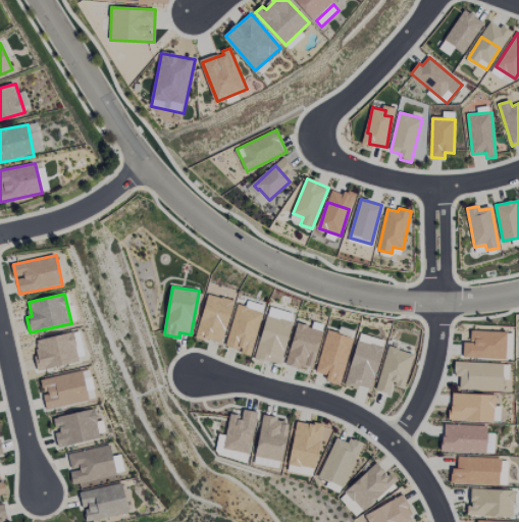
[(234,301),(208,295),(197,337),(222,345),(234,301)]
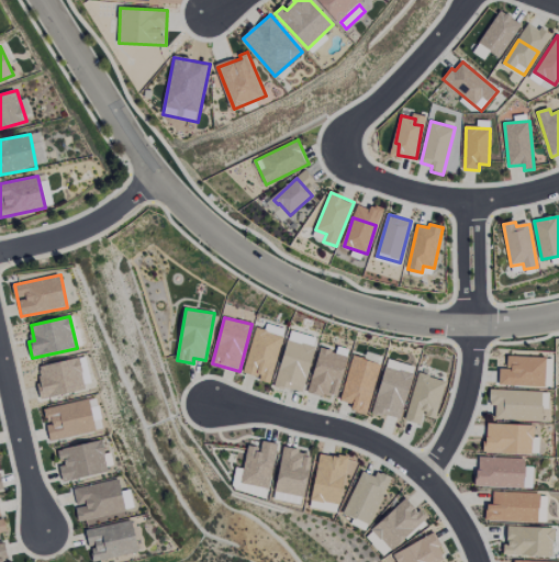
[(284,337),(258,328),(243,373),(269,382),(284,337)]
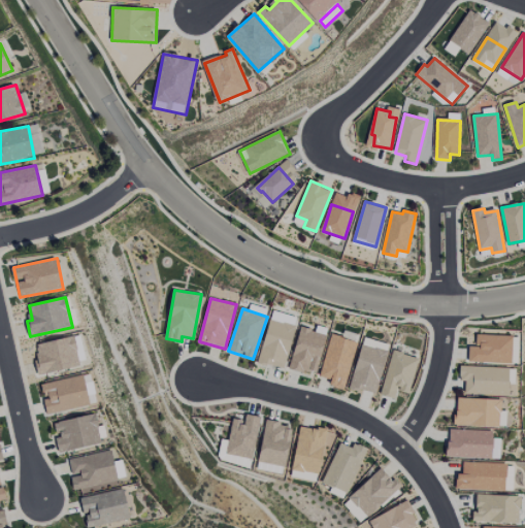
[(296,324),(297,316),(273,312),(272,321),(296,324)]
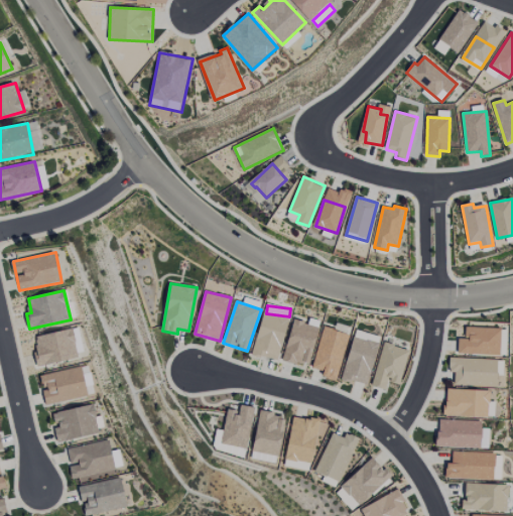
[(279,360),(284,332),(286,333),(288,317),(277,315),(274,326),(265,324),(265,321),(261,320),(254,355),(279,360)]
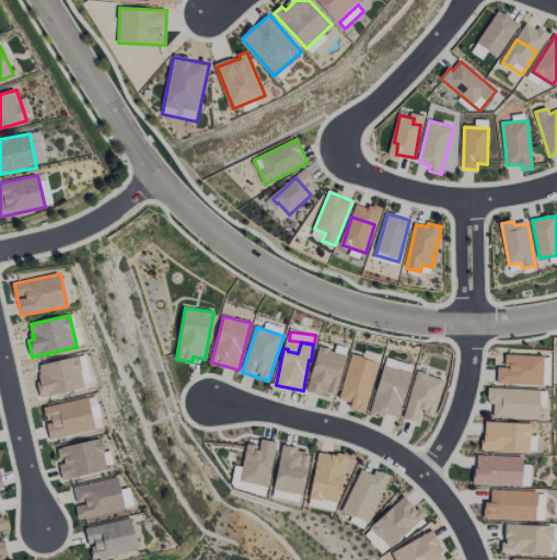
[(309,392),(336,397),(346,353),(318,348),(309,392)]
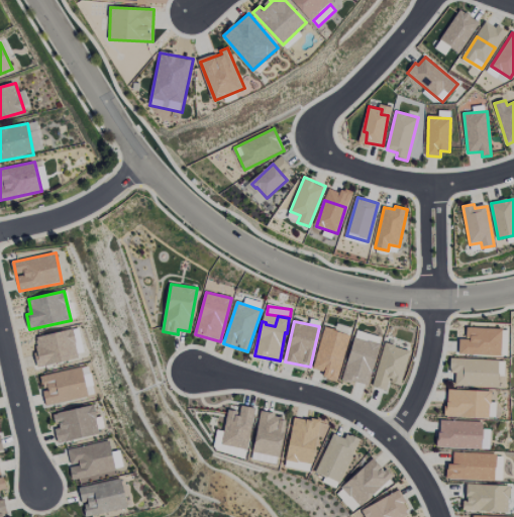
[(501,355),(502,328),(468,328),(467,339),(460,339),(459,354),(501,355)]
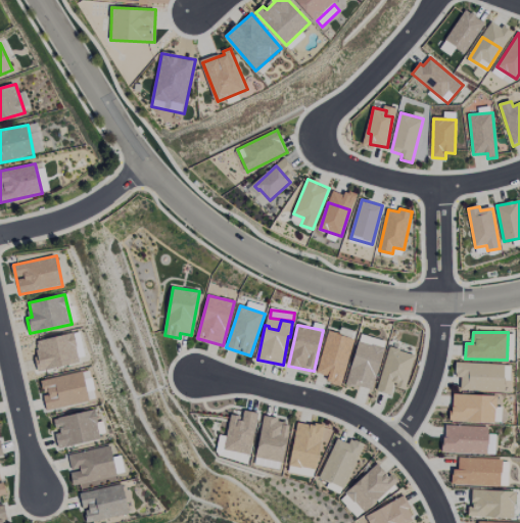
[(352,338),(330,333),(322,362),(345,368),(352,338)]
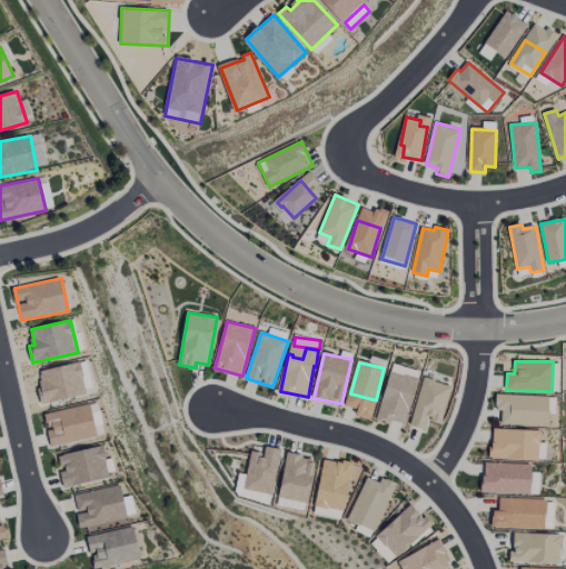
[(378,418),(406,426),(421,371),(394,363),(378,418)]
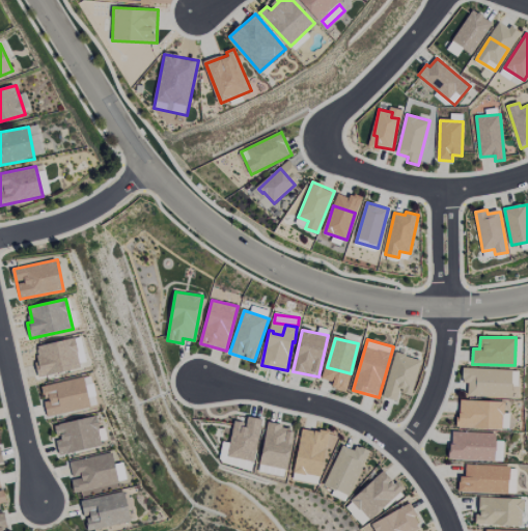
[(38,343),(39,372),(79,371),(77,342),(38,343)]
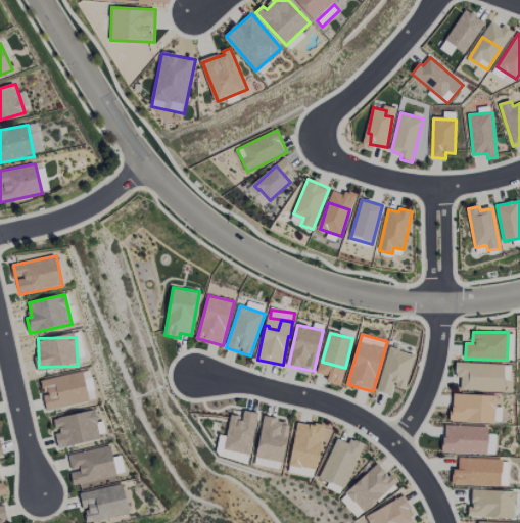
[(415,353),(387,347),(379,392),(391,394),(393,387),(408,389),(415,353)]
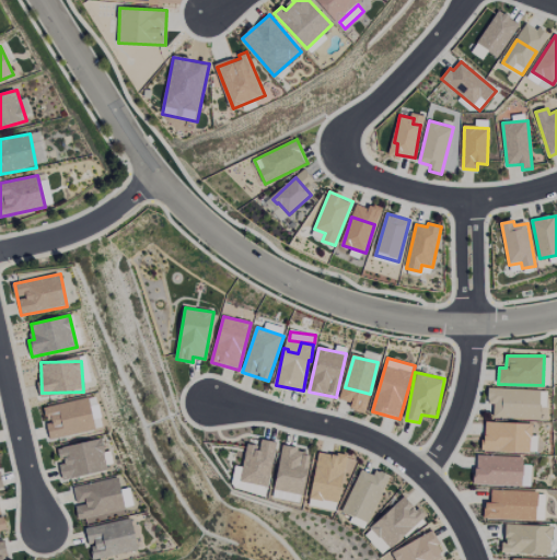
[(541,420),(541,389),(489,388),(488,405),(495,405),(495,419),(541,420)]
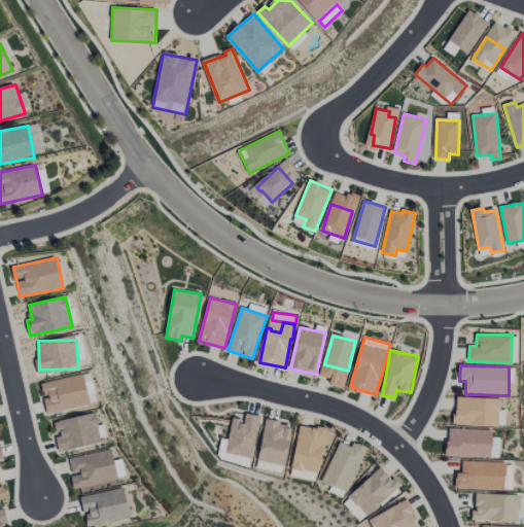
[(42,382),(46,412),(90,407),(85,376),(42,382)]
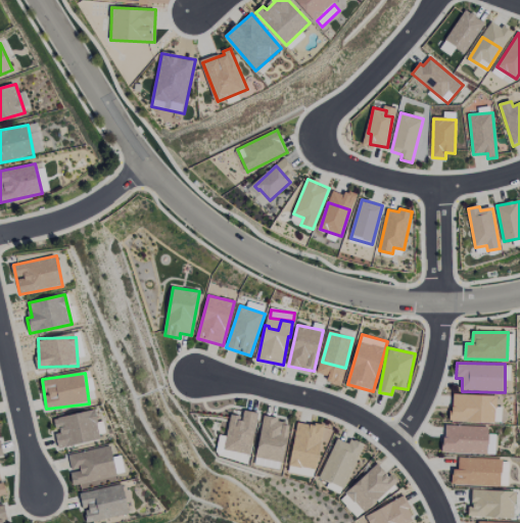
[(455,421),(488,421),(488,408),(495,408),(495,396),(455,395),(455,421)]
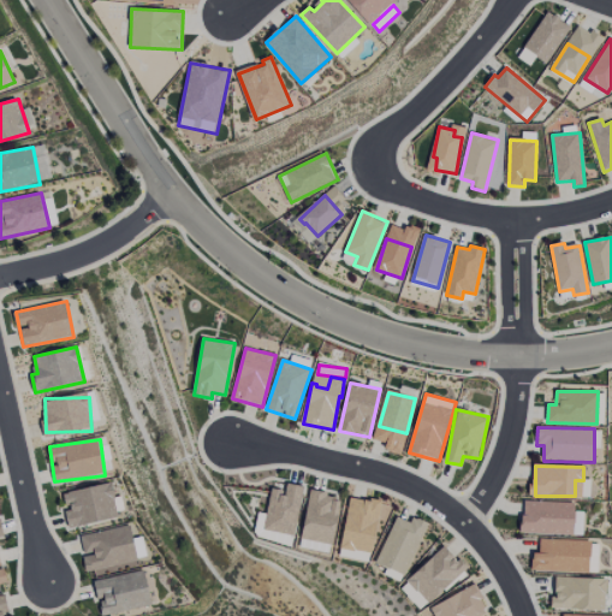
[(120,517),(112,483),(65,493),(69,511),(66,511),(70,529),(120,517)]
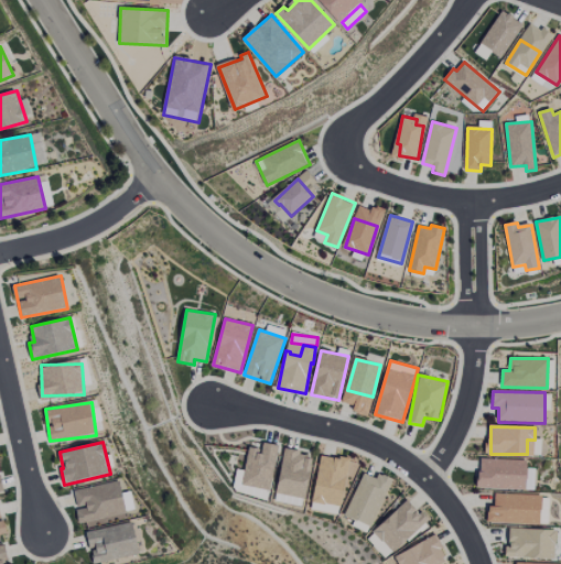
[(279,445),(263,443),(262,449),(248,447),(244,486),(272,490),(279,445)]
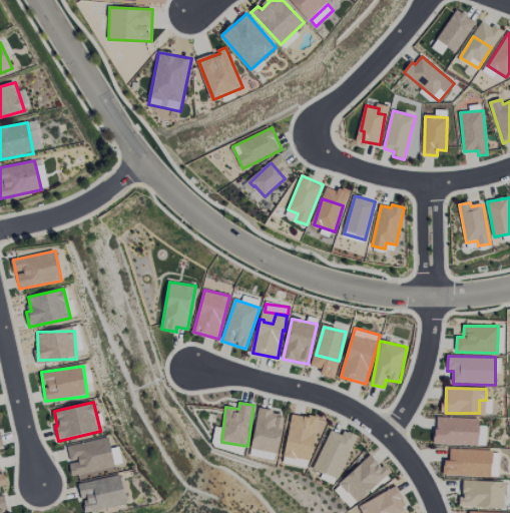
[(279,453),(284,414),(258,410),(252,450),(279,453)]
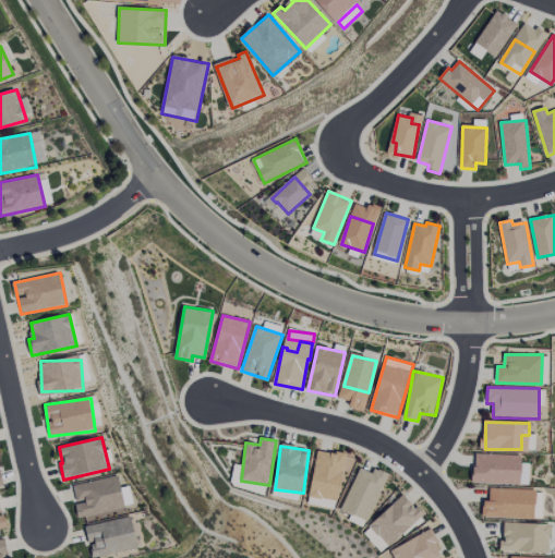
[(318,450),(310,497),(338,501),(347,455),(318,450)]
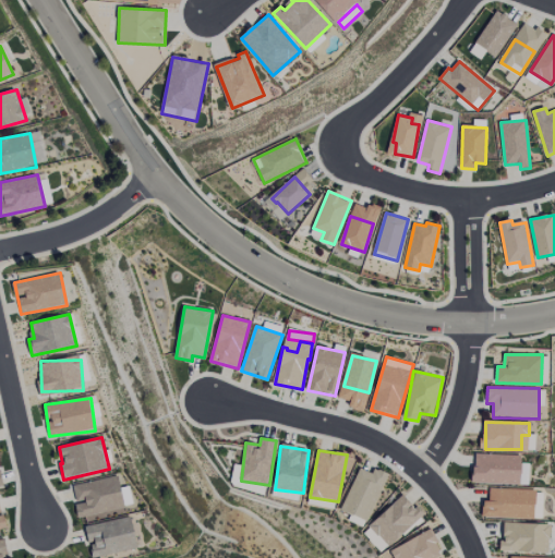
[(522,456),(475,455),(474,483),(529,485),(529,471),(522,470),(522,456)]
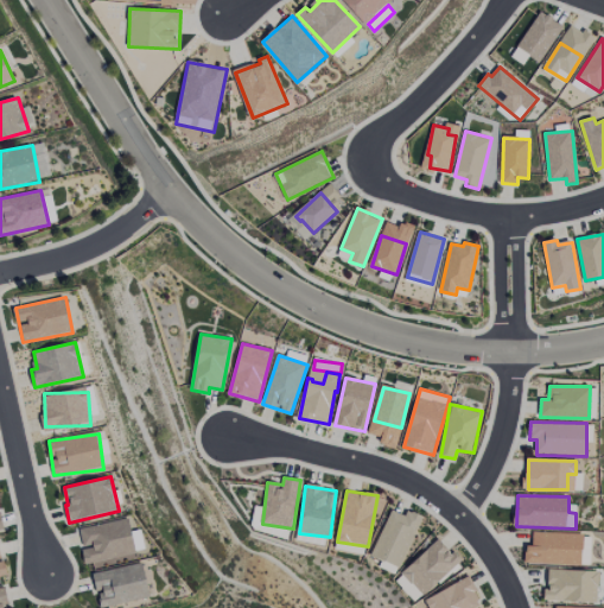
[(417,531),(407,526),(408,521),(392,513),(372,556),(400,568),(417,531)]
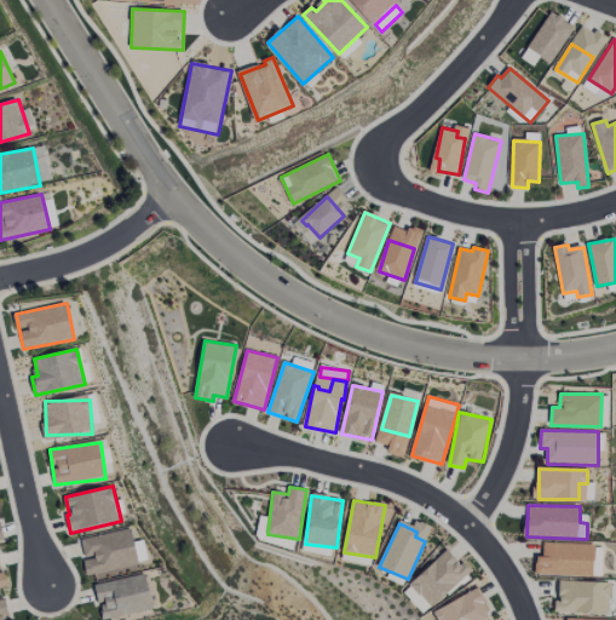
[(81,539),(88,574),(139,566),(132,529),(81,539)]
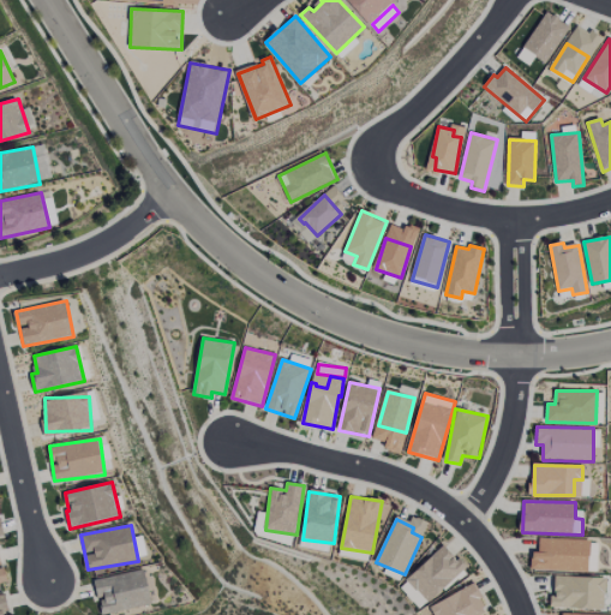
[(588,572),(589,539),(540,539),(540,554),(532,554),(532,571),(588,572)]
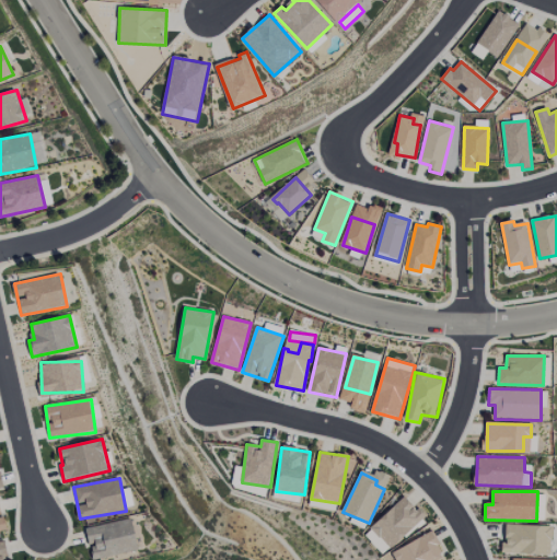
[(537,520),(545,520),(546,494),(538,494),(537,520)]
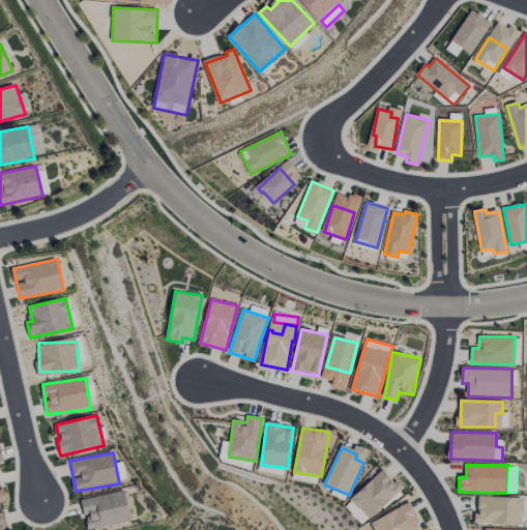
[(402,489),(384,469),(351,499),(370,519),(402,489)]
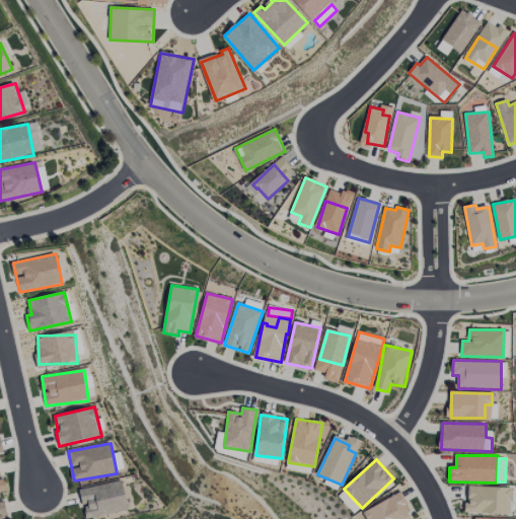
[(80,490),(83,505),(84,505),(87,518),(129,511),(123,480),(80,490)]
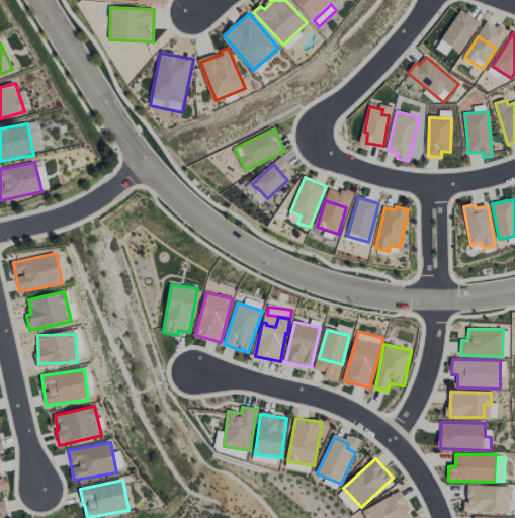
[(510,487),(467,486),(467,512),(510,513),(510,487)]
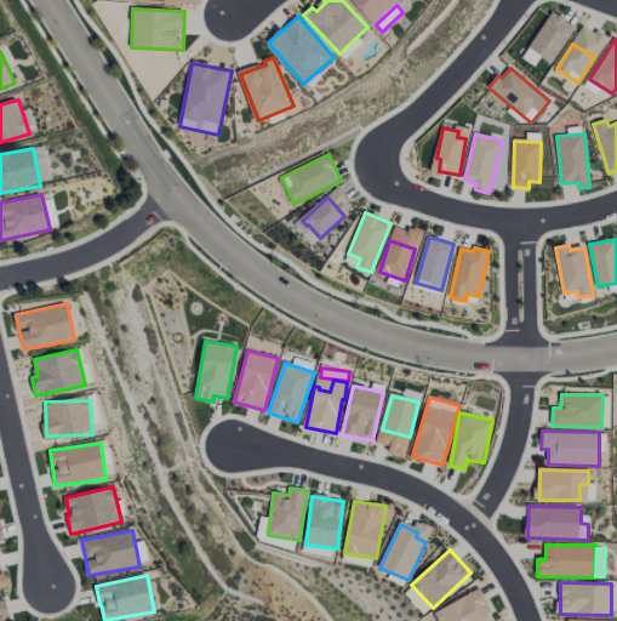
[(426,614),(432,608),(411,587),(405,594),(426,614)]
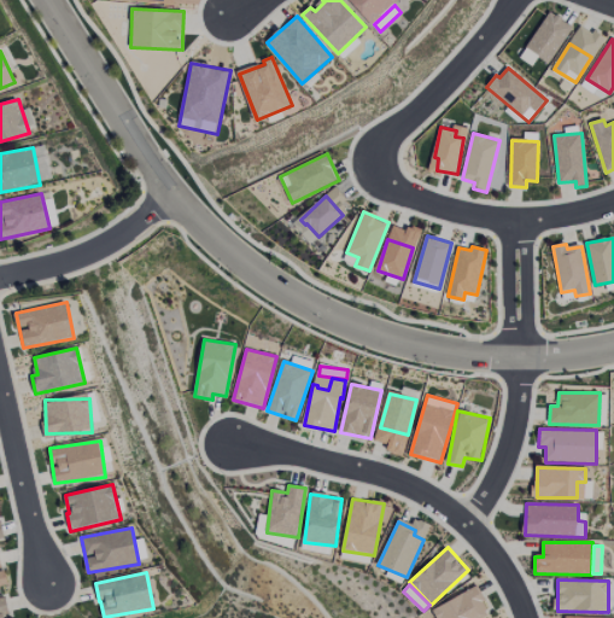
[(0,599),(0,617),(7,617),(7,616),(11,616),(7,598),(0,599)]
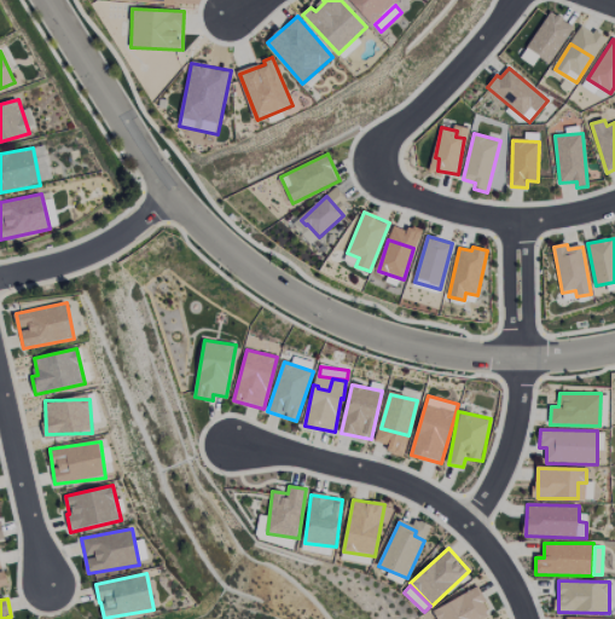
[(460,618),(456,603),(437,611),(440,618),(460,618)]
